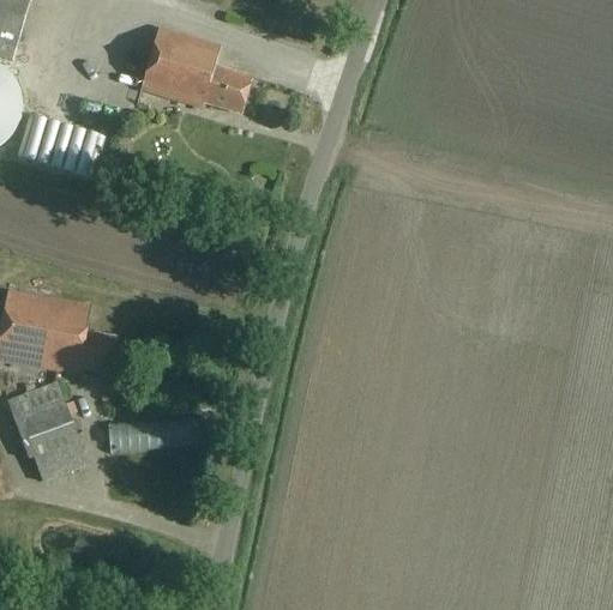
[(0,0),(0,56),(13,61),(31,0),(0,0)]
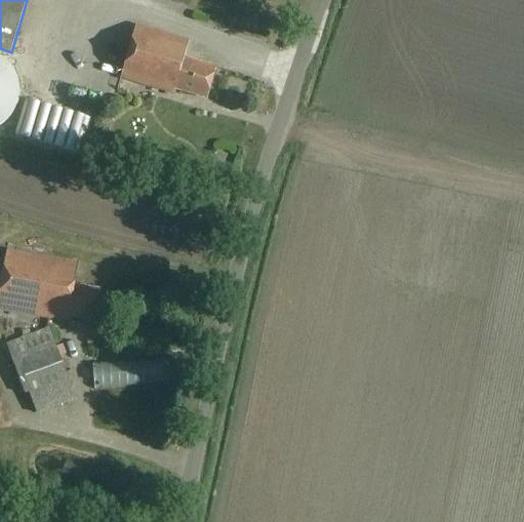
[(206,96),(215,65),(184,56),(189,39),(135,24),(121,76),(173,91),(174,88),(206,96)]
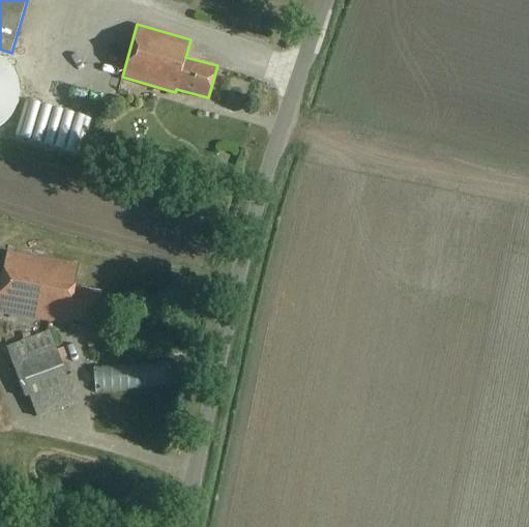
[(0,124),(1,124),(6,119),(10,113),(13,107),(16,99),(17,92),(16,85),(13,79),(10,71),(6,66),(1,61),(0,59),(0,124)]
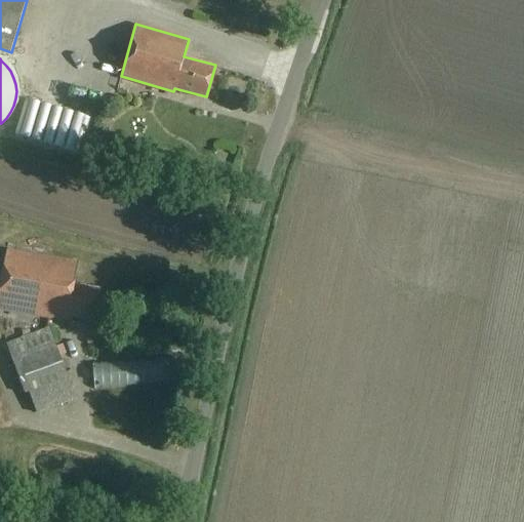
[(95,319),(101,289),(74,284),(78,261),(7,247),(0,285),(0,307),(67,319),(67,315),(95,319)]
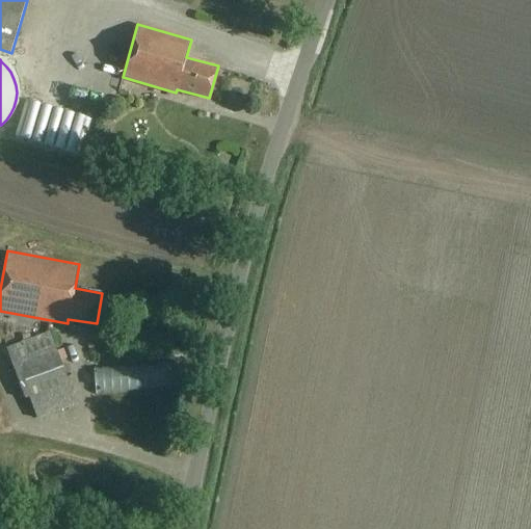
[(77,400),(50,328),(5,346),(25,397),(28,396),(36,416),(77,400)]
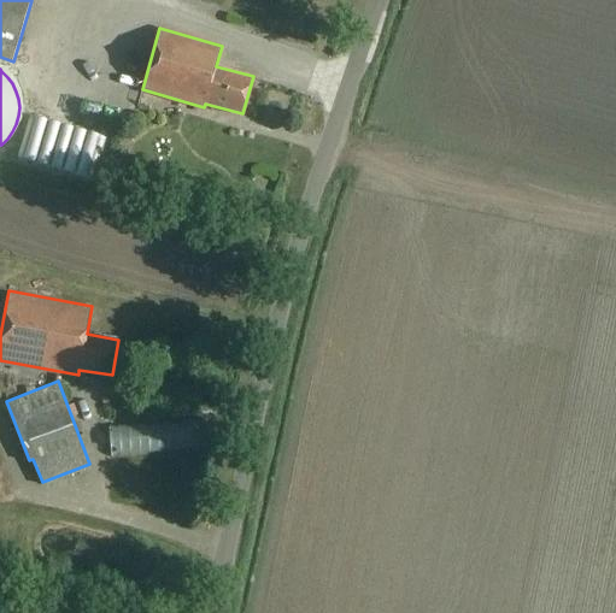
[(101,424),(103,453),(168,449),(166,422),(101,424)]
